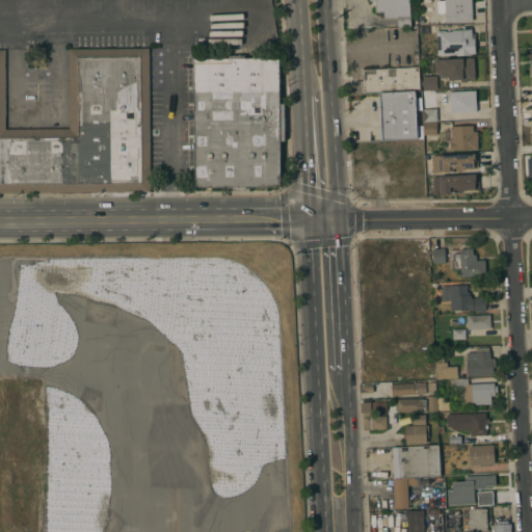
[(408,0),(410,27),(398,27),(397,18),(383,18),(382,11),(375,12),(375,1),(369,1),(369,0),(408,0)]
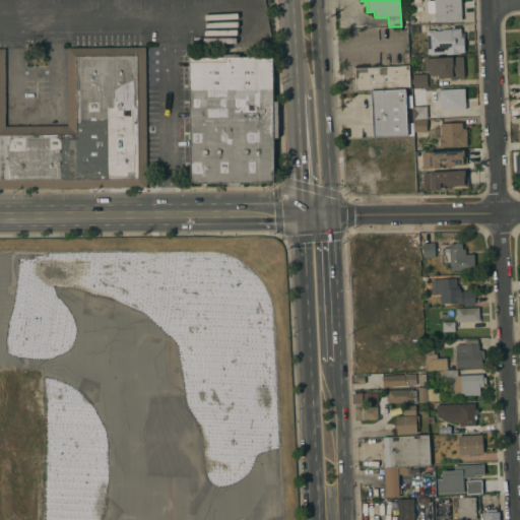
[(460,0),(461,20),(435,22),(434,0),(460,0)]
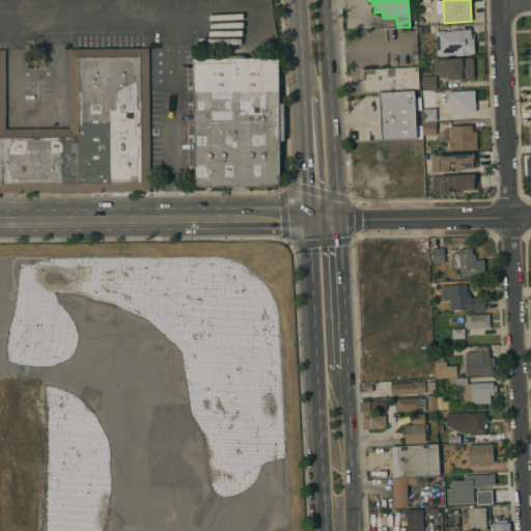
[(436,1),(443,1),(444,14),(436,14),(436,1)]
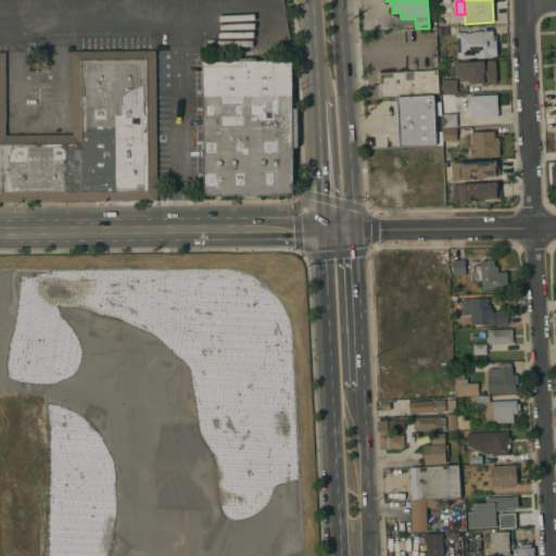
[(456,34),(462,34),(462,33),(465,33),(472,33),(472,32),(492,32),(493,41),(495,40),(496,57),(491,57),(491,58),(477,59),(477,58),(457,59),(456,34)]
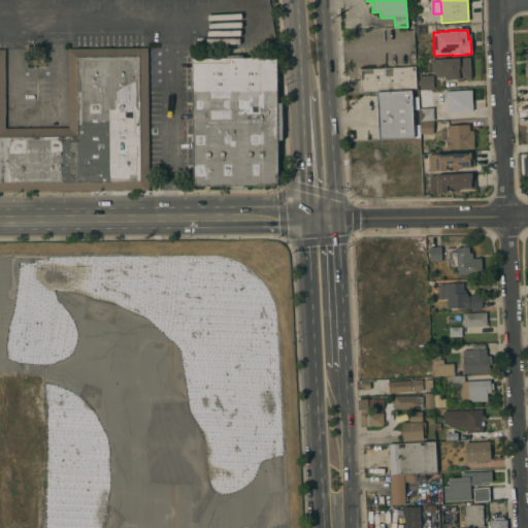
[(149,191),(0,192),(0,50),(4,50),(5,129),(68,128),(68,48),(147,47),(149,191)]
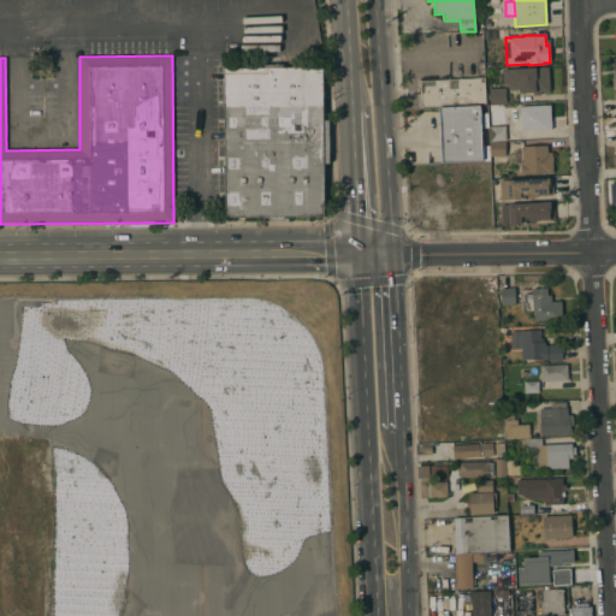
[(323,120),(329,120),(330,164),(324,164),(324,217),(283,218),(283,220),(266,221),(265,218),(225,218),(224,69),(266,69),(266,65),(283,65),(283,67),(323,67),(323,120)]
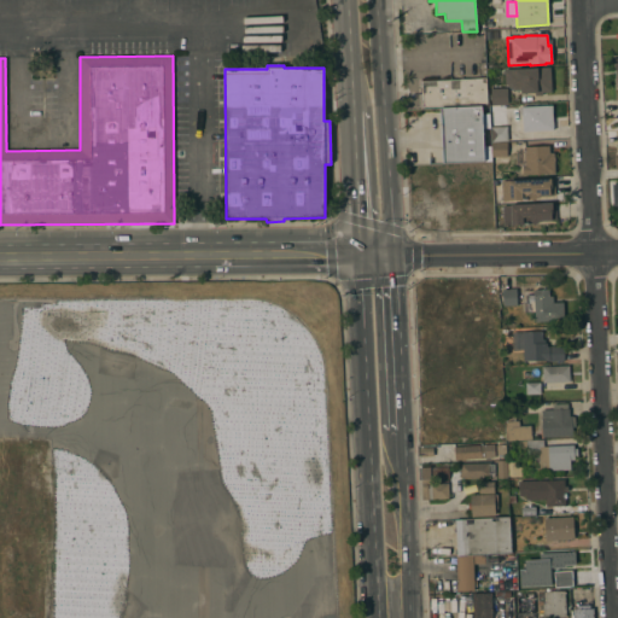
[(551,68),(552,92),(541,93),(542,95),(535,95),(535,92),(522,93),(522,89),(512,91),(505,83),(503,70),(551,68)]
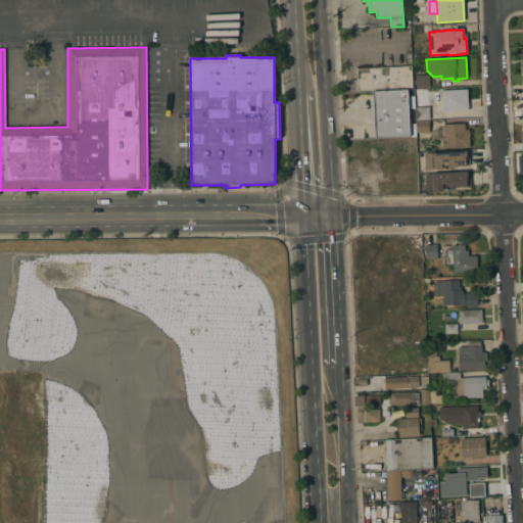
[(411,66),(412,88),(358,91),(357,69),(411,66)]
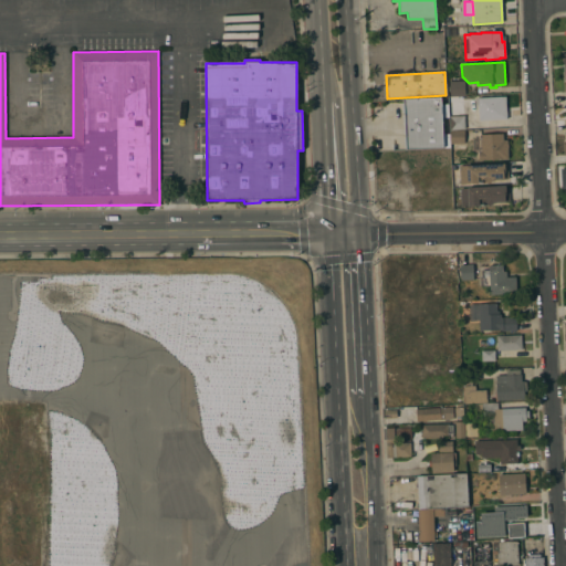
[(464,81),(464,95),(450,96),(449,82),(464,81)]
